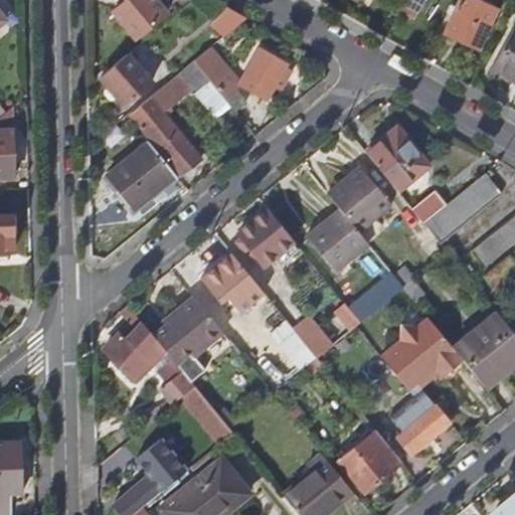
[(156,0),(119,0),(124,5),(115,12),(137,38),(166,12),(156,0)]
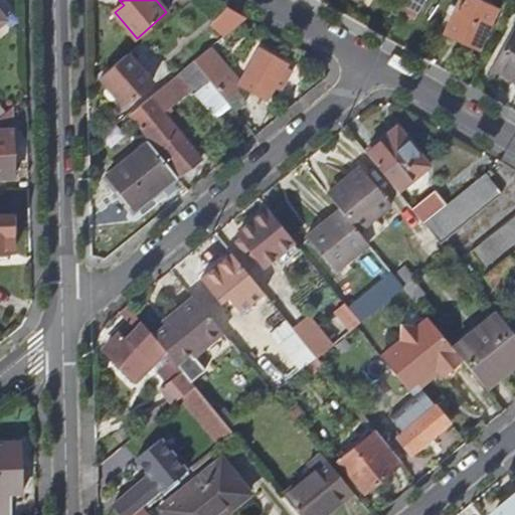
[(405,0),(399,10),(413,18),(422,0),(405,0)]
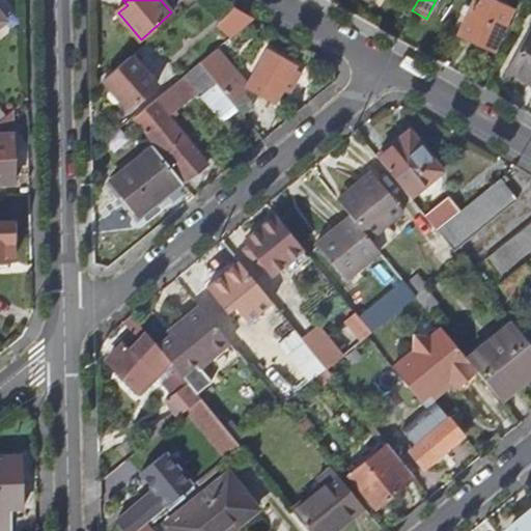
[(510,10),(485,0),(472,0),(457,34),(493,51),(510,10)]
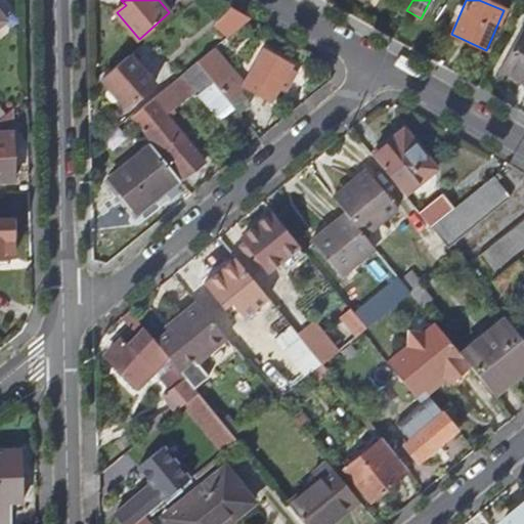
[(251,17),(235,9),(217,25),(228,37),(251,17)]
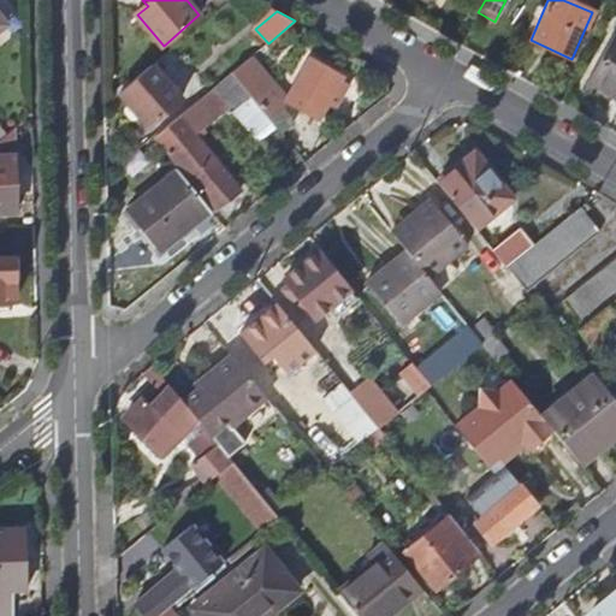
[(615,98),(615,31),(586,82),(615,98)]
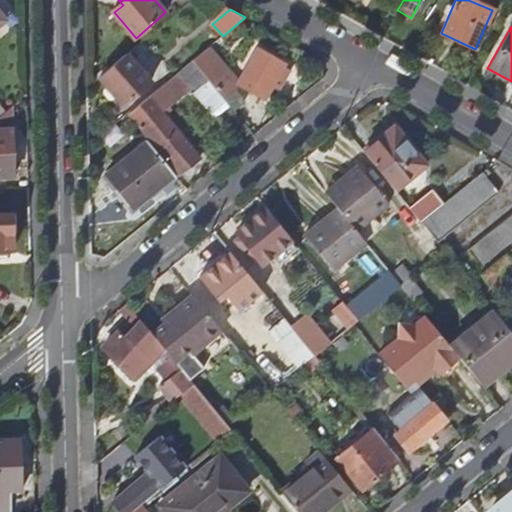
[(239,84),(267,98),(286,62),(259,48),(239,84)]
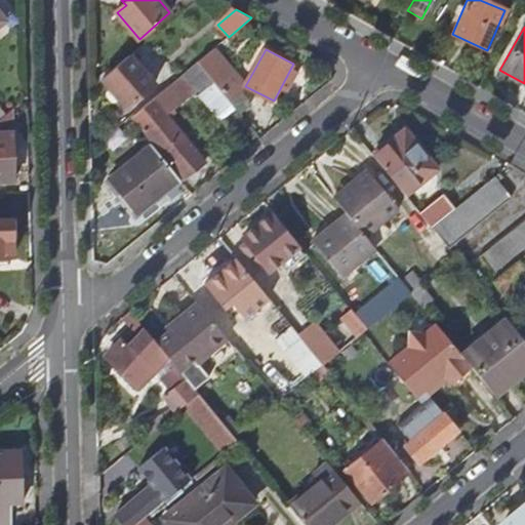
[(210,51),(198,62),(213,76),(235,95),(246,82),(210,51)]
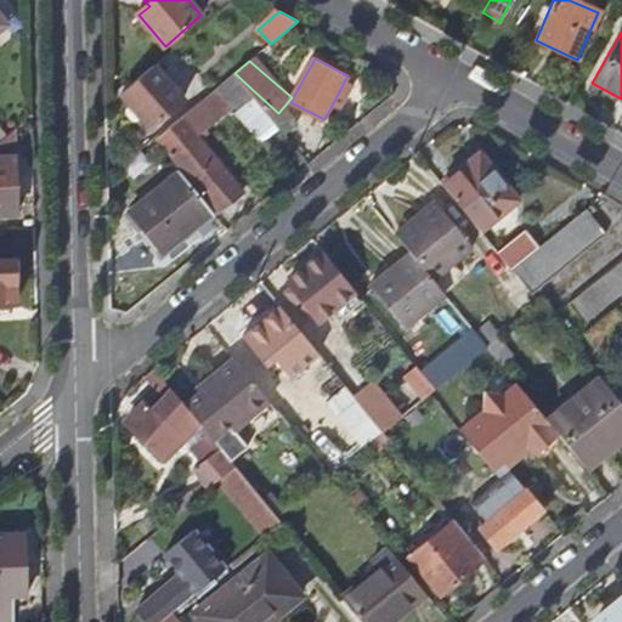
[(157,64),(123,91),(134,103),(129,107),(129,112),(135,118),(139,119),(143,116),(153,126),(185,100),(157,64)]
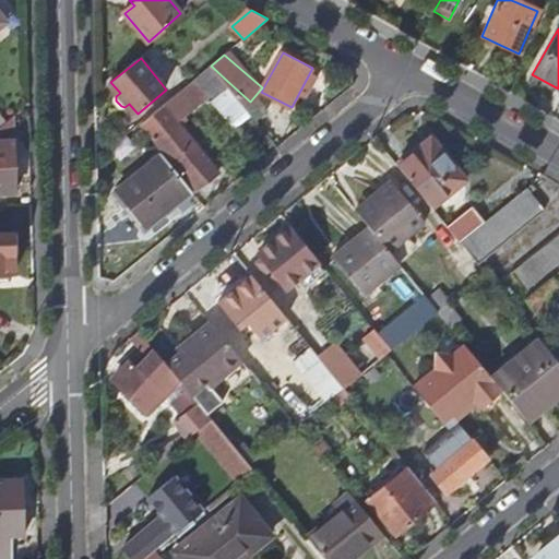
[(211,66),(206,69),(221,86),(227,81),(211,66)]
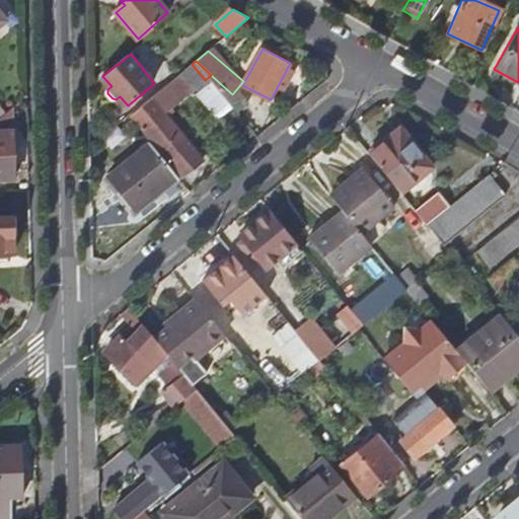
[(192,64),(190,66),(172,80),(143,104),(156,121),(176,104),(205,80),(192,64)]
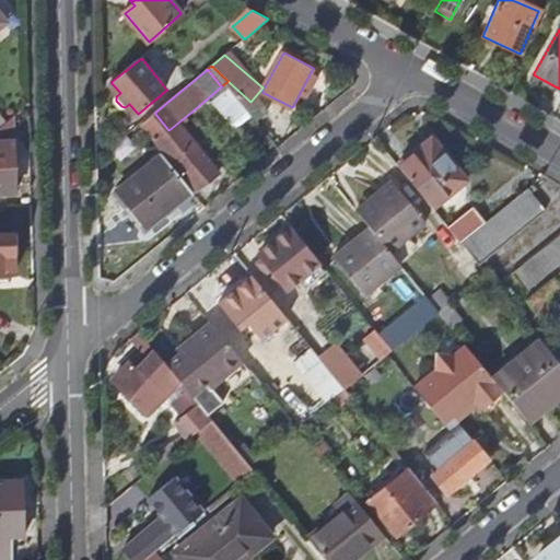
[(232,162),(190,113),(168,130),(209,181),(232,162)]
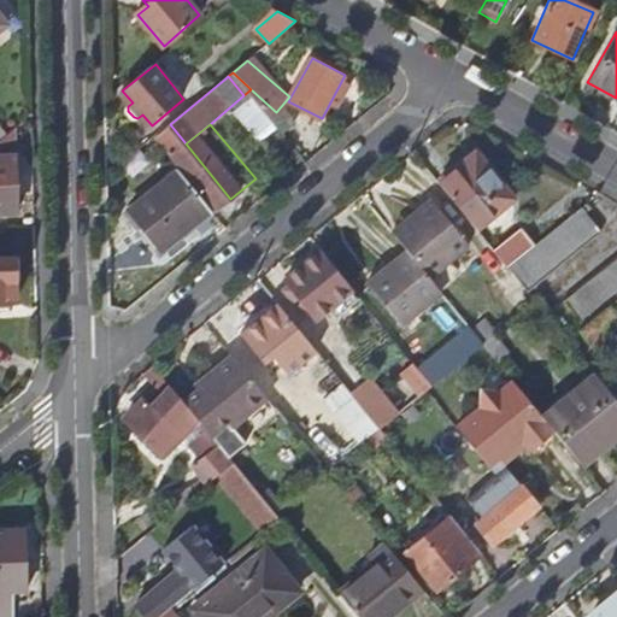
[(6,134),(0,139),(0,156),(15,156),(15,128),(6,134)]
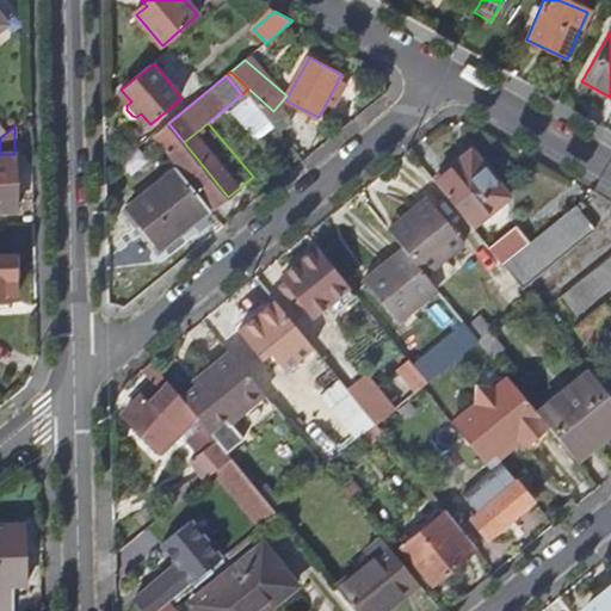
[(434,180),(473,227),(510,196),(473,149),(434,180)]
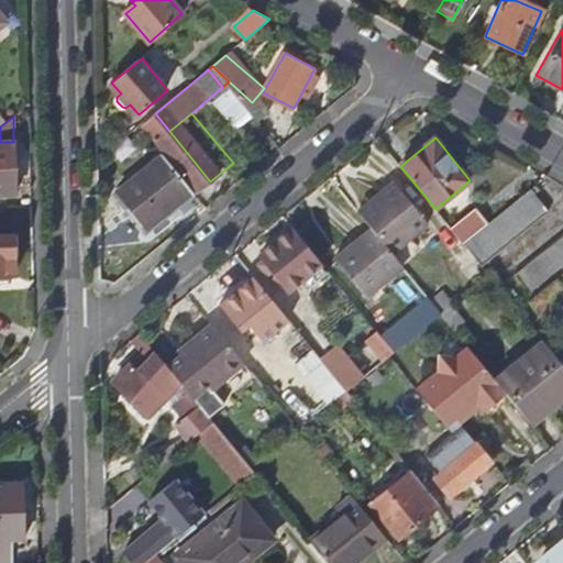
[(13,142),(0,142),(0,194),(15,195),(13,142)]
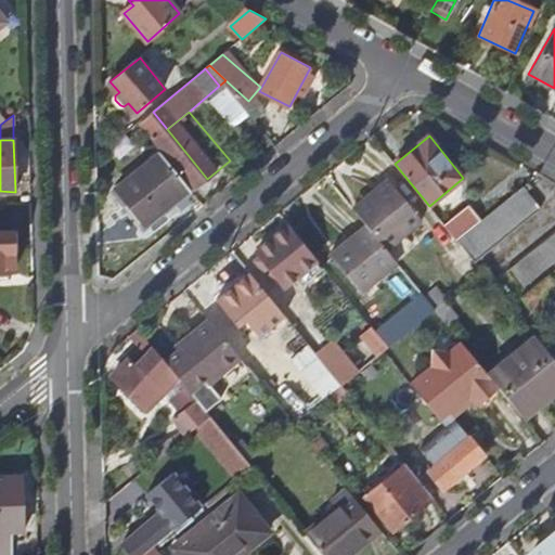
[(202,180),(172,144),(129,180),(158,216),(202,180)]
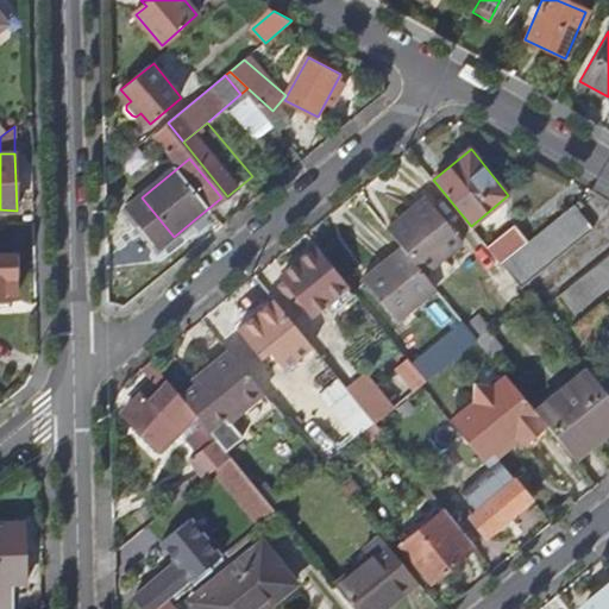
[(391,234),(402,246),(406,252),(425,275),(465,243),(428,198),(410,211),(415,215),(391,234)]
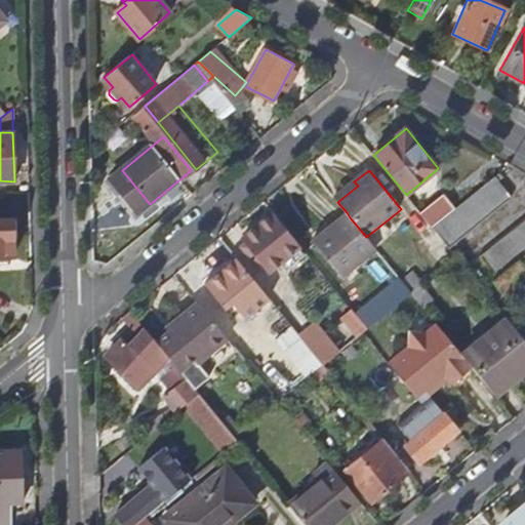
[(455,208),(432,227),(436,232),(449,247),(512,197),(495,176),(455,208)]
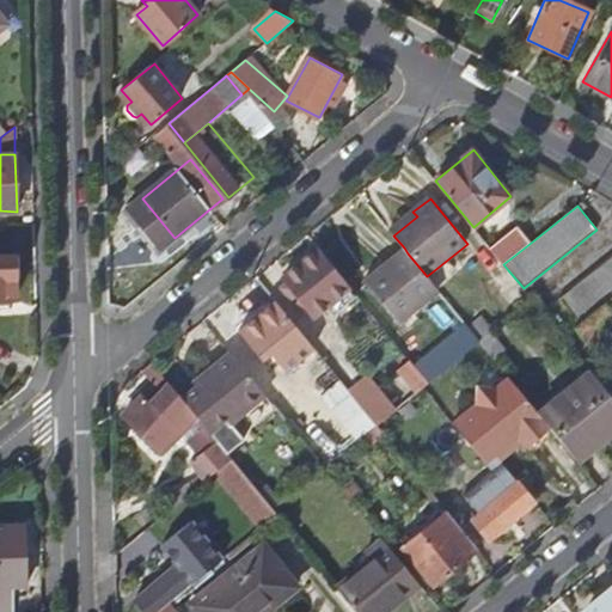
[(390,231),(393,236),(417,216),(412,212),(390,231)]
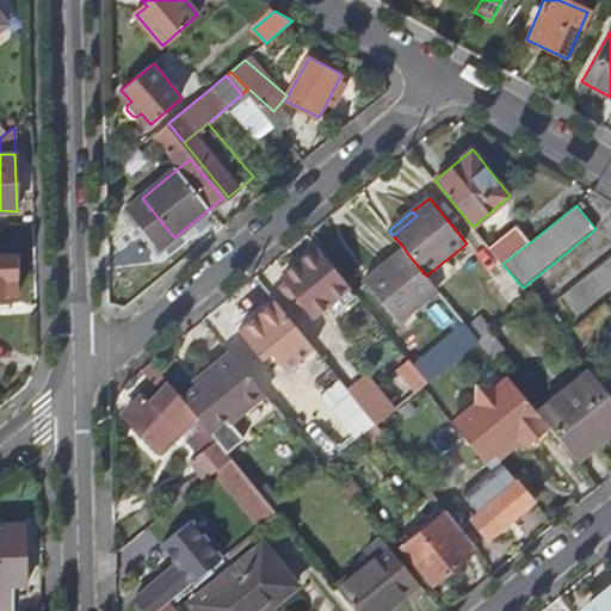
[(503,264),(530,242),(517,226),(489,247),(503,264)]
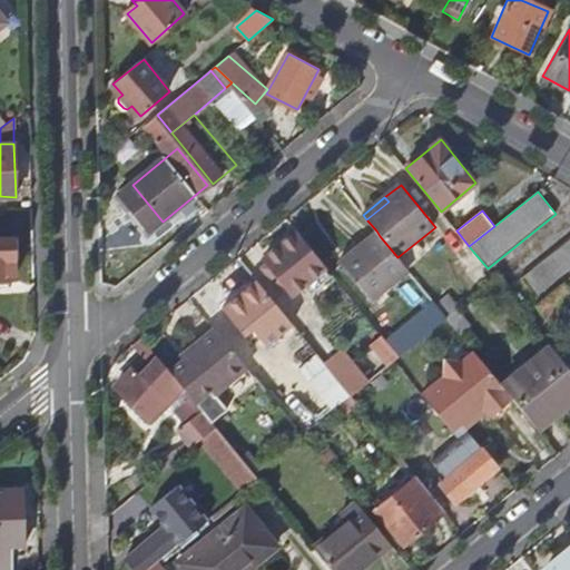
[(380,236),(376,231),(354,249),(357,254),(380,236)]
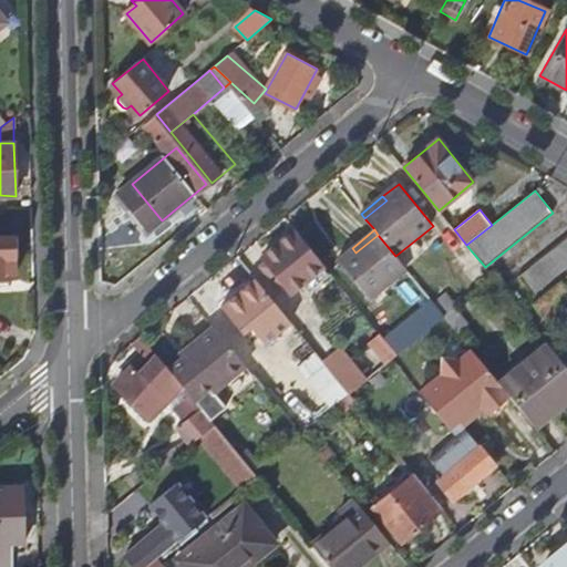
[(292,234),(263,259),(291,295),(300,286),(308,295),(329,277),(292,234)]
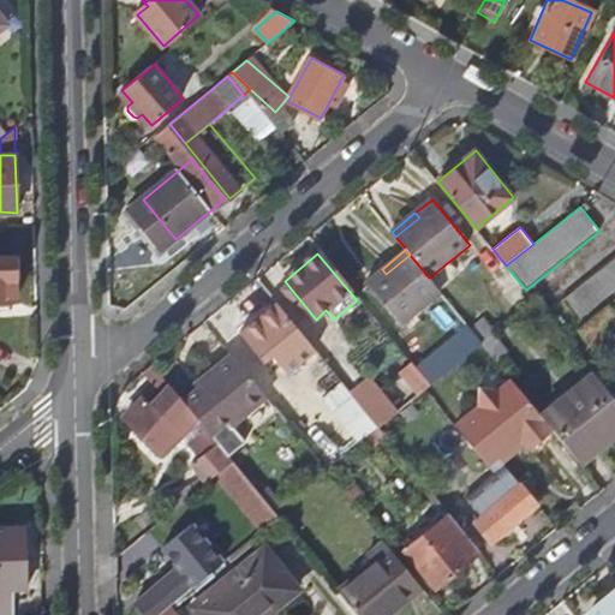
[(429,278),(410,255),(386,274),(382,269),(366,282),(400,324),(441,292),(429,278)]
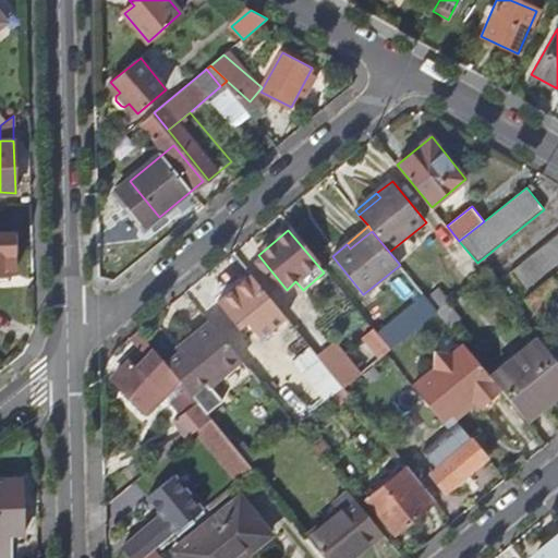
[(0,273),(14,273),(13,233),(0,233),(0,273)]
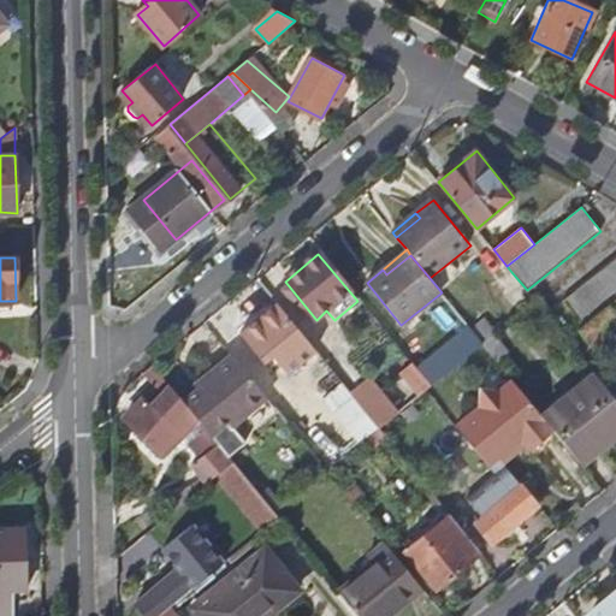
[(615,298),(615,259),(564,301),(584,325),(615,298)]
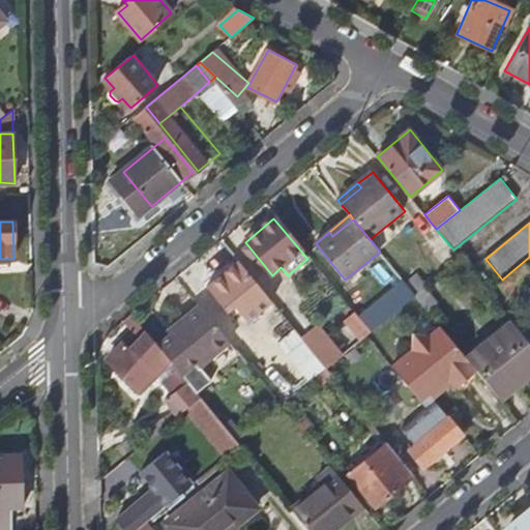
[(460,258),(453,249),(440,234),(427,244),(447,269),(460,258)]
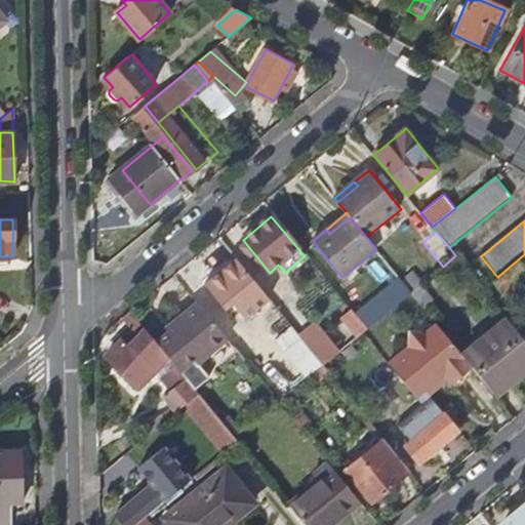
[(524,254),(497,277),(494,279),(506,296),(524,280),(524,254)]
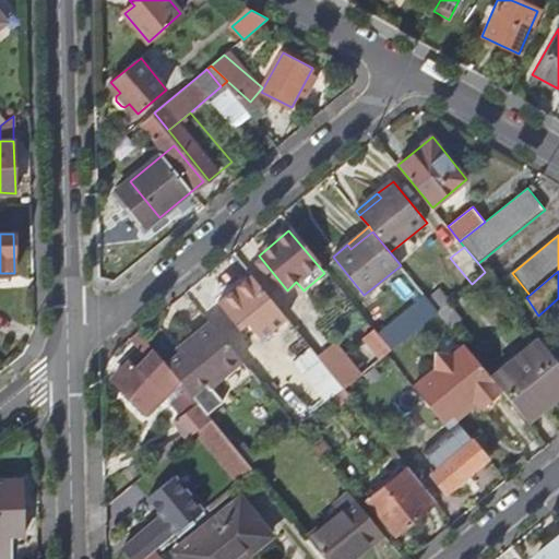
[(269,325),(278,317),(252,285),(222,309),(236,325),(256,309),(269,325)]
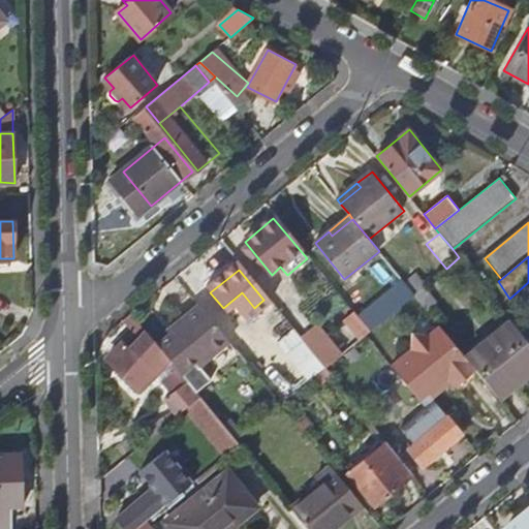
[(372,325),(414,293),(403,278),(361,309),(372,325)]
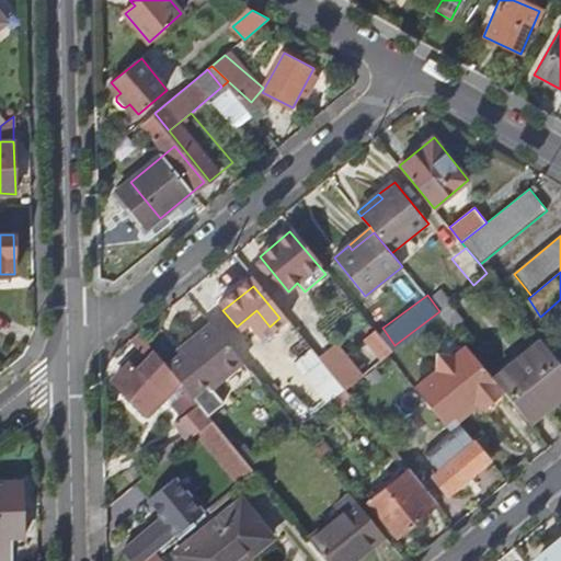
[(449,304),(439,312),(454,329),(464,320),(449,304)]
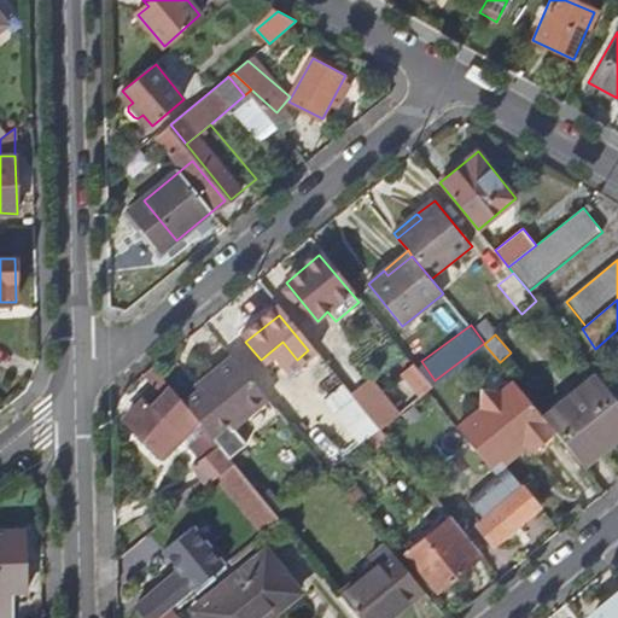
[(185,404),(198,420),(220,447),(229,460),(248,444),(235,430),(270,401),(233,356),(200,383),(205,388),(185,404)]
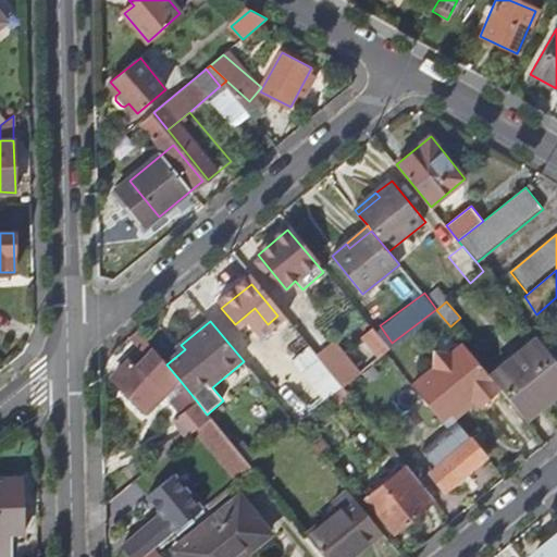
[(390,348),(373,327),(362,335),(379,357),(384,353),(390,348)]
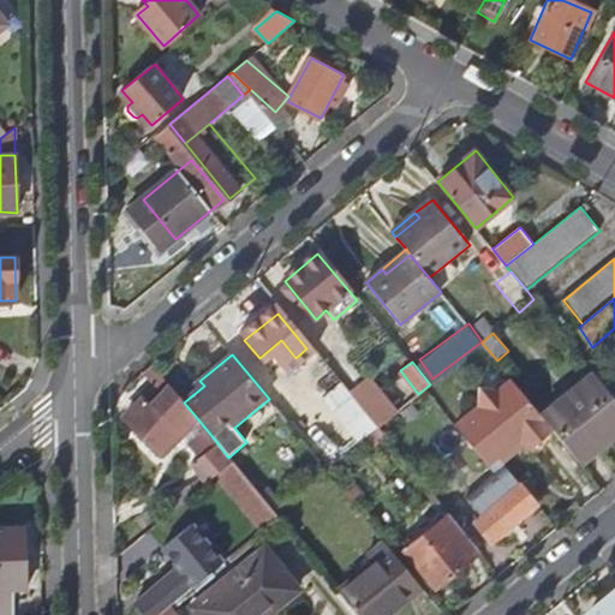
[(614,434),(614,399),(593,374),(542,416),(554,430),(574,455),(593,441),(599,447),(614,434)]
